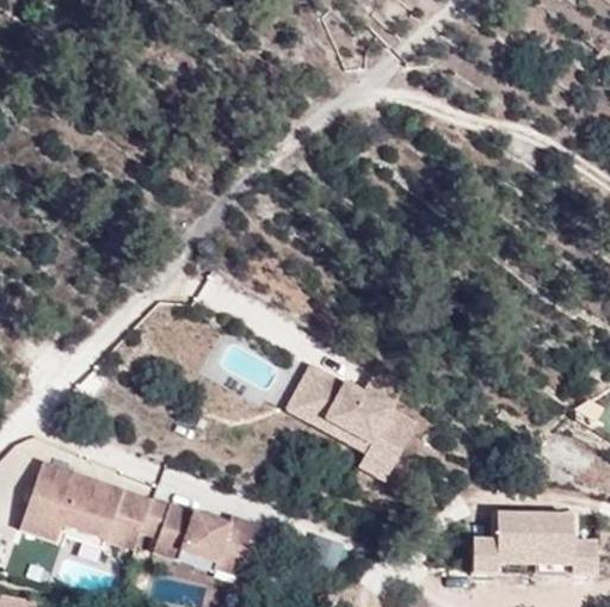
[(609,49),(603,45),(597,56),(607,62),(609,57),(609,49)]
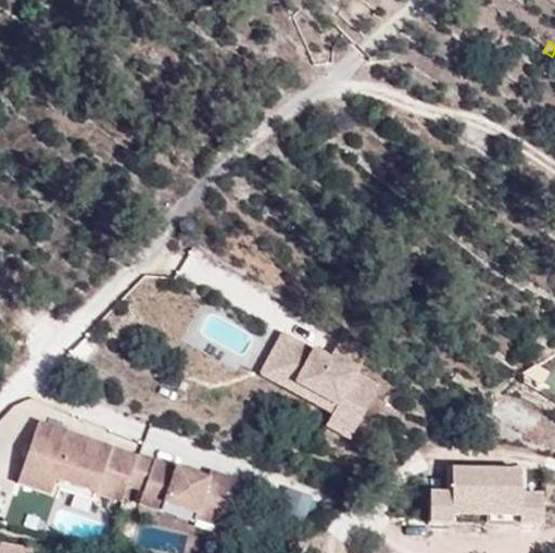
[(277,369),(293,337),(280,330),(261,371),(331,406),(336,399),(277,369)]
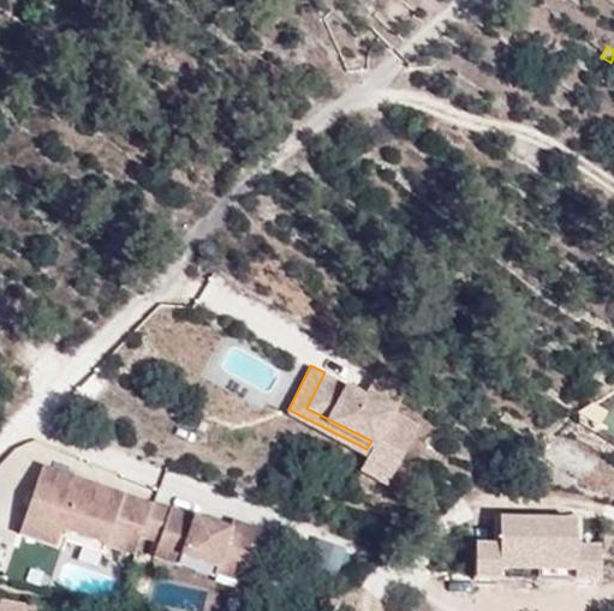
[(395,469),(419,421),(394,408),(405,387),(376,371),(365,393),(325,372),(307,408),(371,441),(367,449),(364,454),(395,469)]
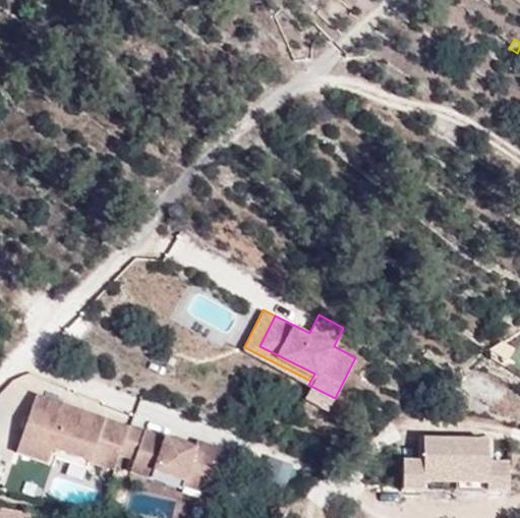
[(335,398),(308,385),(305,392),(331,405),(335,398)]
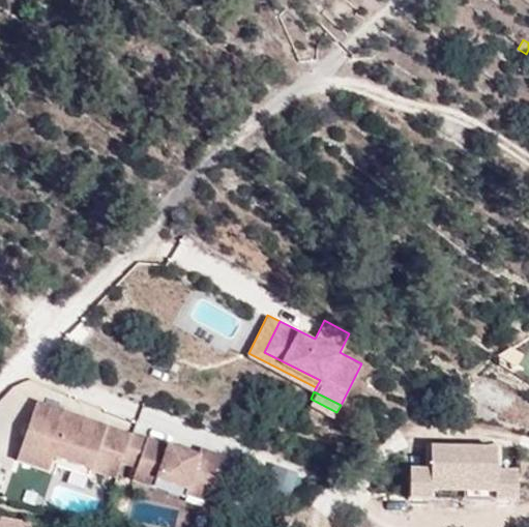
[(131,433),(37,400),(22,443),(54,455),(116,476),(121,461),(131,433)]
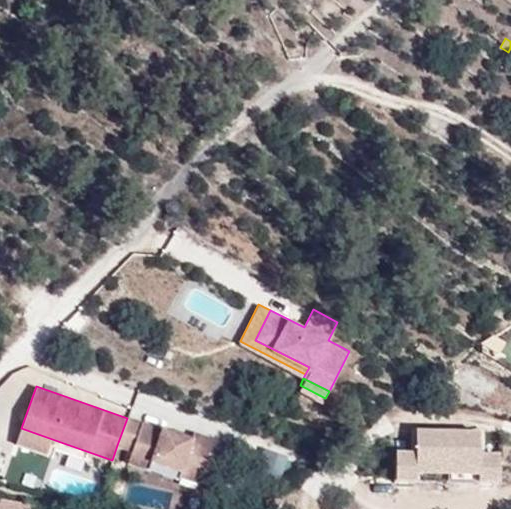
[(214,476),(226,443),(194,432),(191,439),(128,416),(127,418),(117,445),(133,450),(128,462),(178,479),(184,465),(202,472),(214,476)]
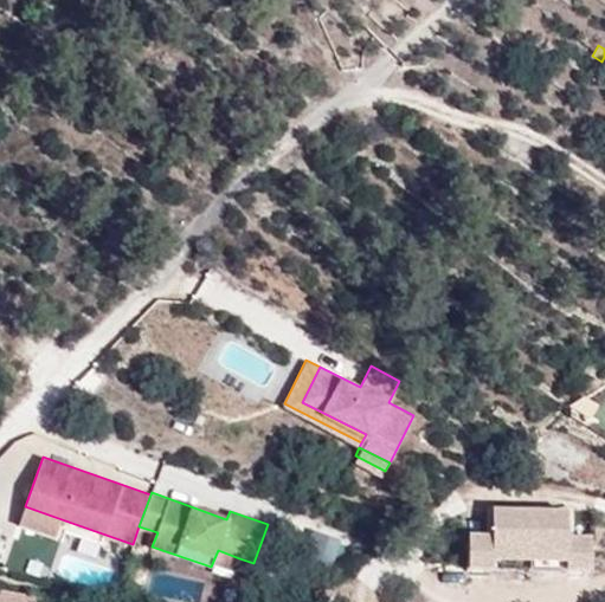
[(62,519),(25,506),(19,523),(56,536),(62,519)]
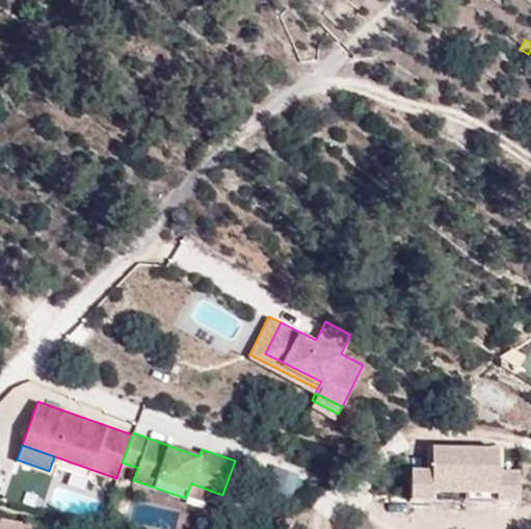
[(519,501),(519,472),(498,472),(499,448),(432,447),(431,471),(410,470),(410,499),(432,499),(432,492),(497,493),(496,501),(519,501)]
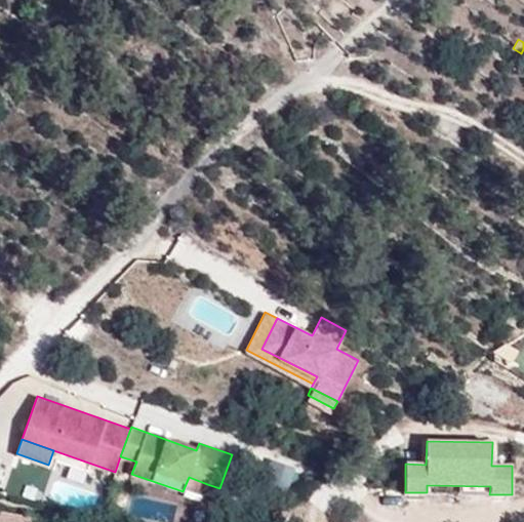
[(286,495),(296,468),(272,458),(262,486),(286,495)]
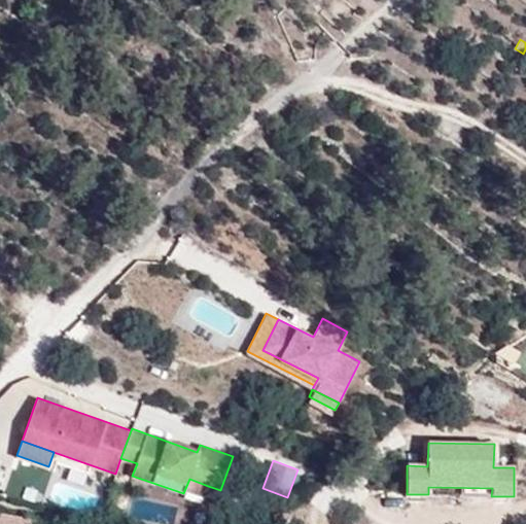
[(208,486),(189,479),(183,493),(203,500),(208,486)]
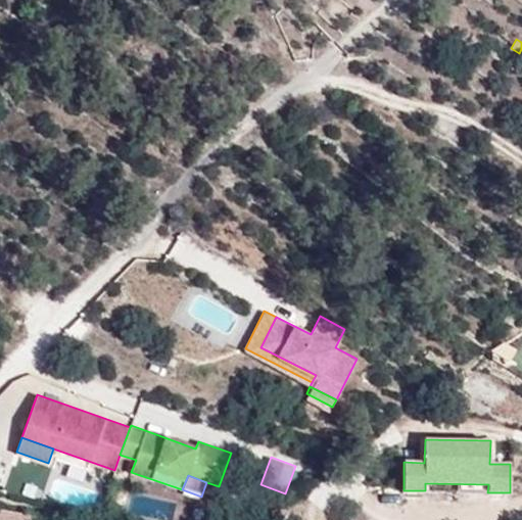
[(128,494),(131,484),(122,481),(119,491),(128,494)]
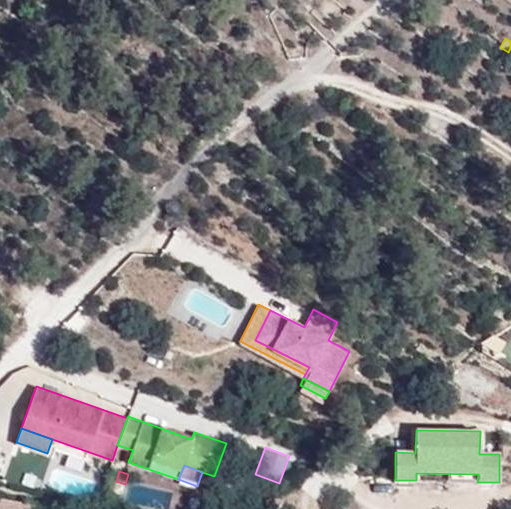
[(447,481),(447,474),(416,473),(416,480),(447,481)]
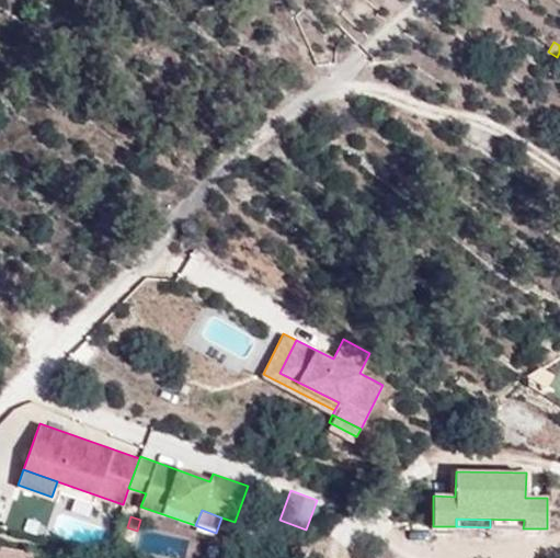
[(58,557),(36,553),(36,550),(0,545),(0,557),(58,557)]
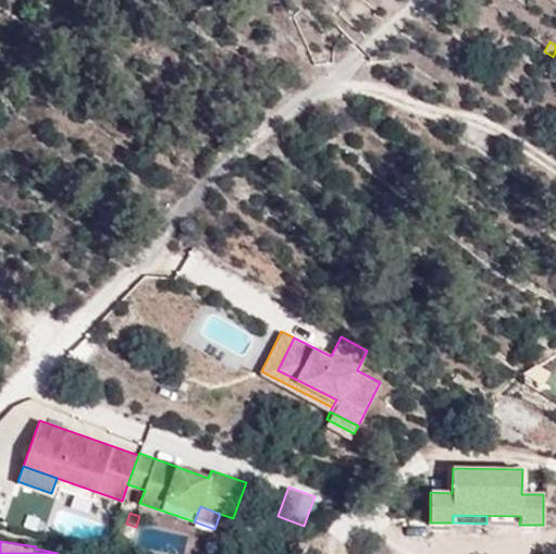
All buildings are outlined.
